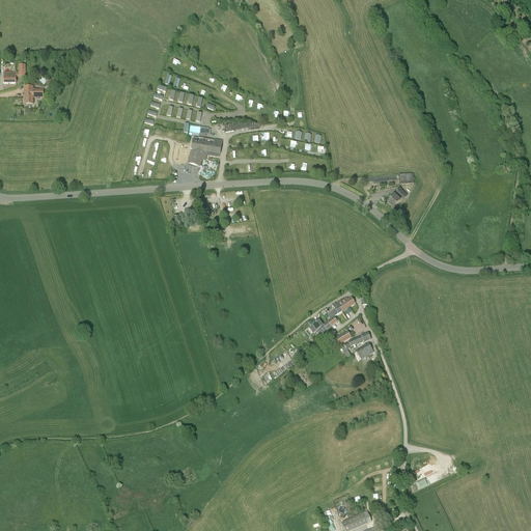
[(19,74),(8,74),(3,74),(3,84),(16,84),(16,78),(20,78),(20,77),(26,77),(26,65),(19,65),(19,74)]
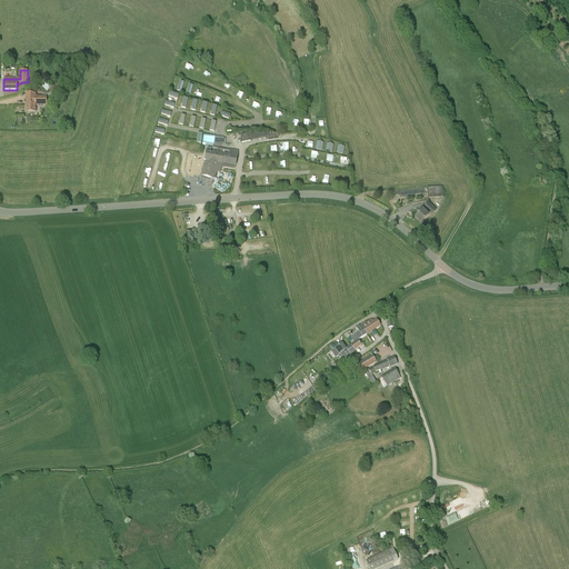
[(47,92),(49,90),(52,87),(47,81),(41,87),(47,92)]
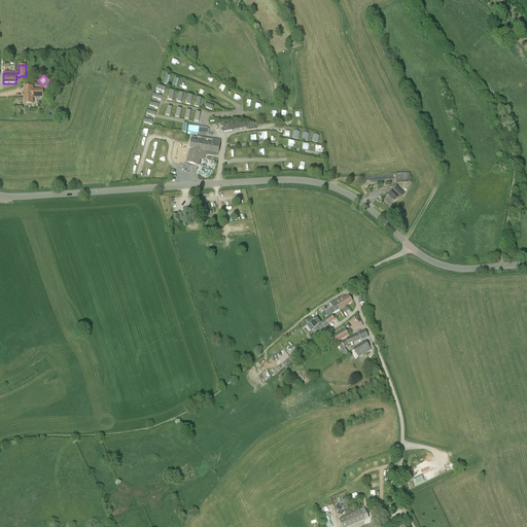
[(54,75),(48,80),(45,83),(50,89),(59,80),(54,75)]
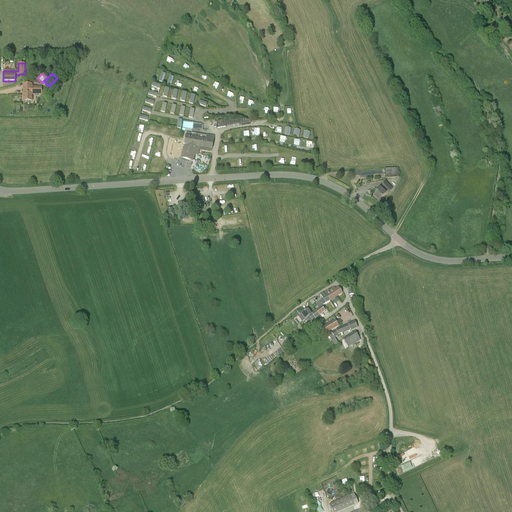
[(32,84),(29,84),(24,84),(24,101),(33,101),(33,97),(40,97),(40,82),(35,80),(32,80),(32,84)]
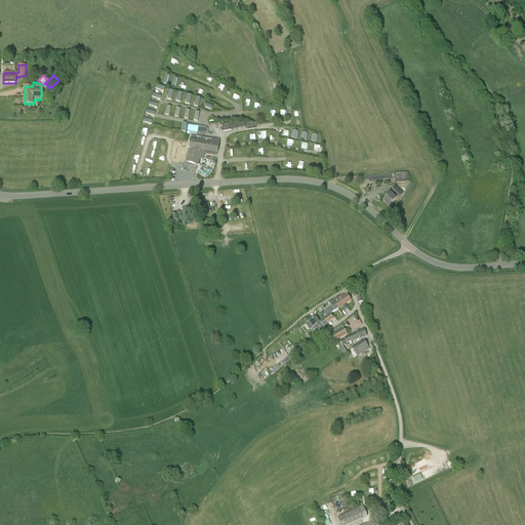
[(252,127),(252,123),(246,123),(240,124),(240,123),(239,124),(236,122),(218,126),(219,132),(232,130),(252,127)]
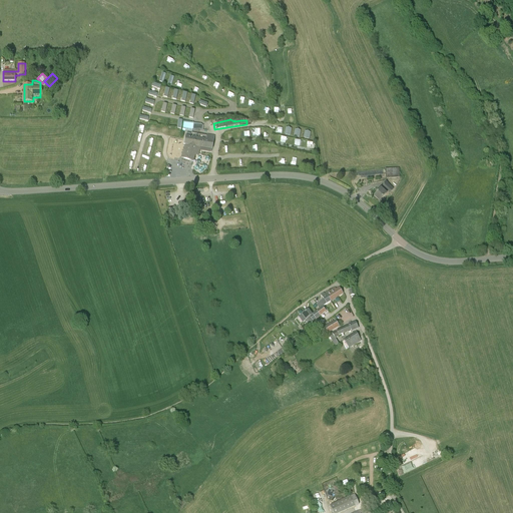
[(212,149),(214,136),(207,134),(206,136),(187,133),(186,136),(184,145),(185,145),(202,148),(203,147),(212,149)]
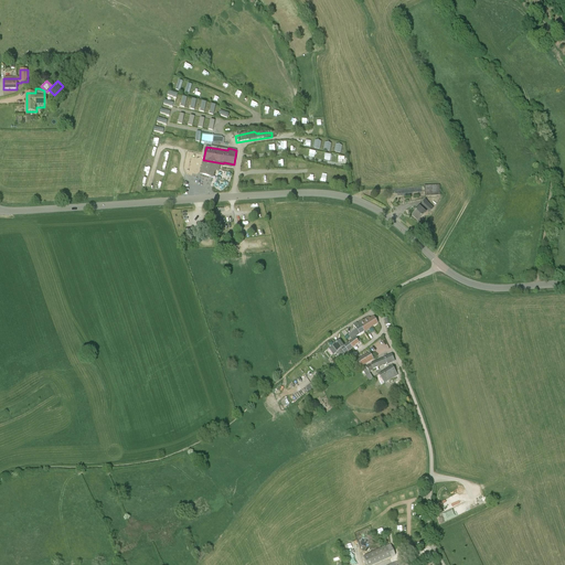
[(204,160),(202,169),(200,173),(213,178),(215,170),(219,171),(220,166),(223,166),(223,163),(204,160)]
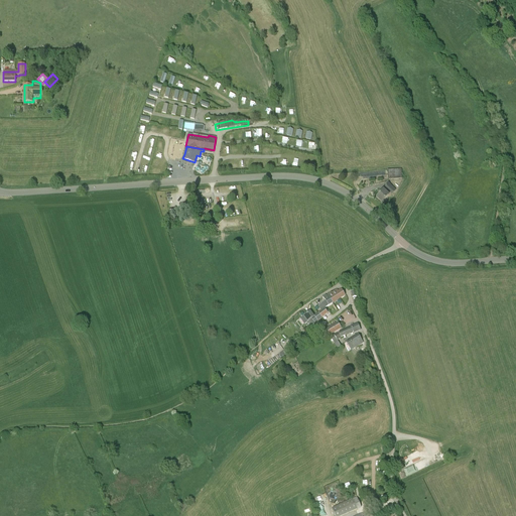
[(402,178),(401,169),(387,170),(388,179),(402,178)]
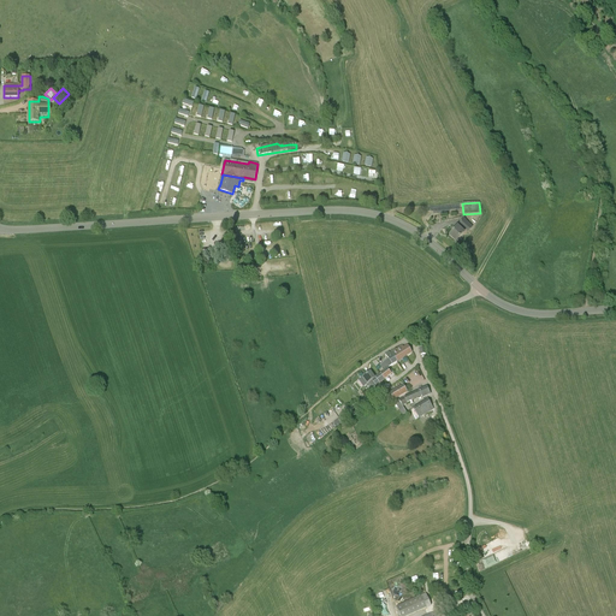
[(457,226),(454,232),(449,236),(455,242),(456,242),(465,232),(465,234),(466,231),(471,225),(463,219),(458,225),(460,226),(458,227),(457,226)]
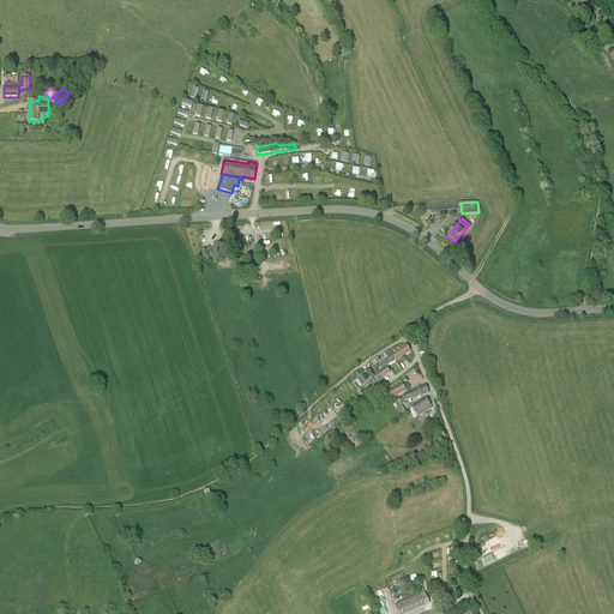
[(410,351),(407,345),(405,344),(401,348),(399,345),(396,347),(401,353),(403,350),(405,355),(410,351)]
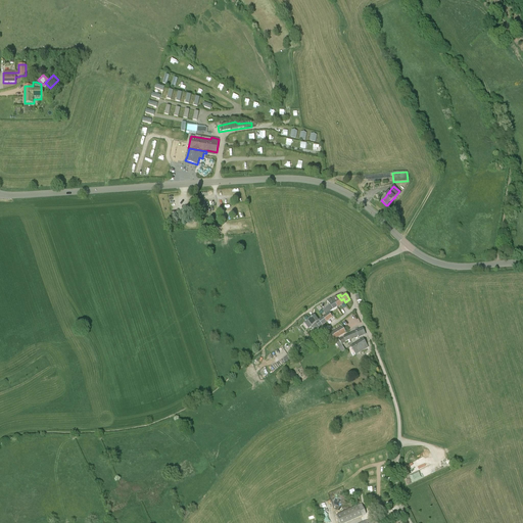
[(341,300),(337,295),(332,299),(338,306),(345,302),(343,298),(341,300)]
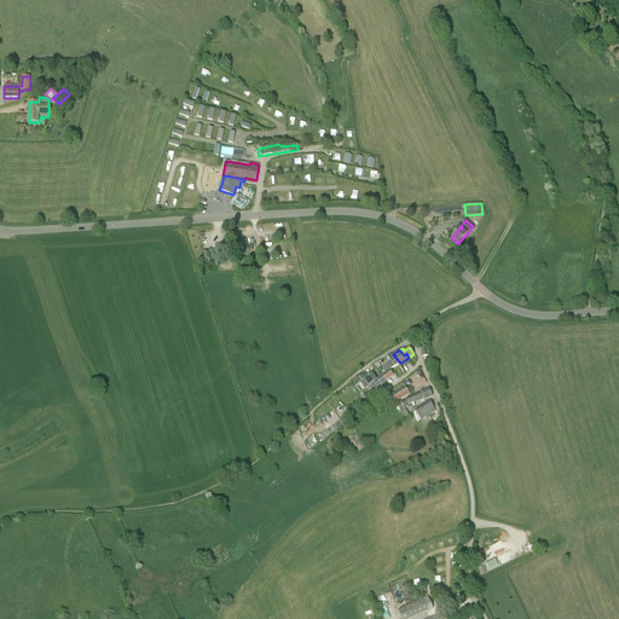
[(391,362),(394,366),(394,368),(400,363),(393,354),(392,356),(391,353),(387,356),(391,362)]
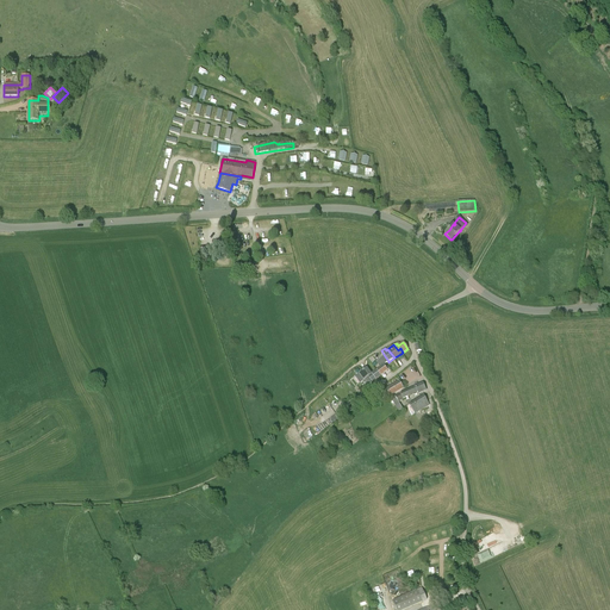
[(388,361),(385,356),(380,359),(377,362),(380,367),(388,361)]
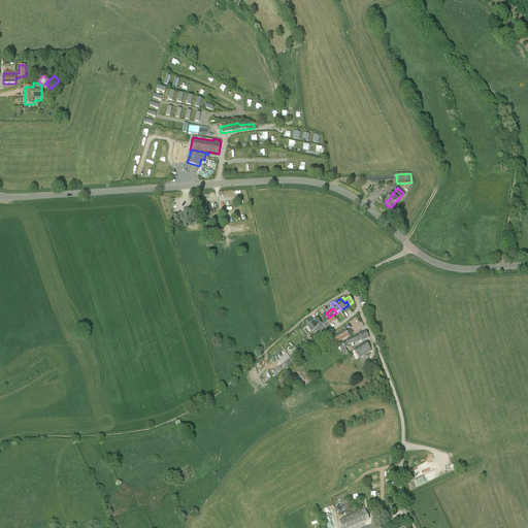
[(336,319),(334,316),(332,317),(331,316),(325,321),(329,325),(335,321),(335,320),(336,319)]
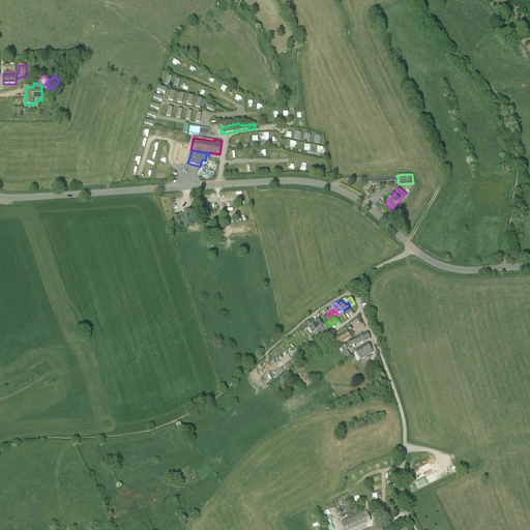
[(313,333),(316,330),(322,325),(319,320),(308,327),(313,333)]
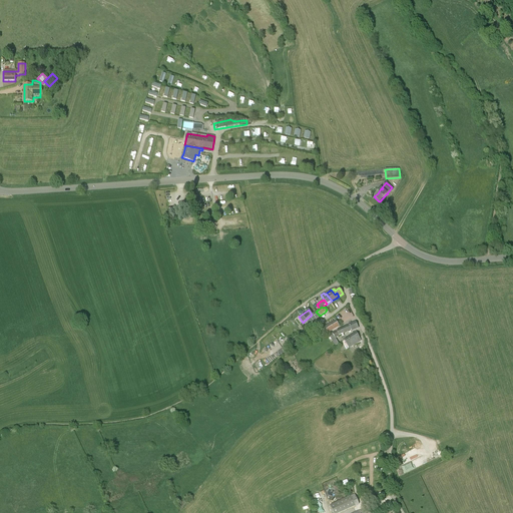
[(316,320),(312,315),(306,320),(310,324),(316,320)]
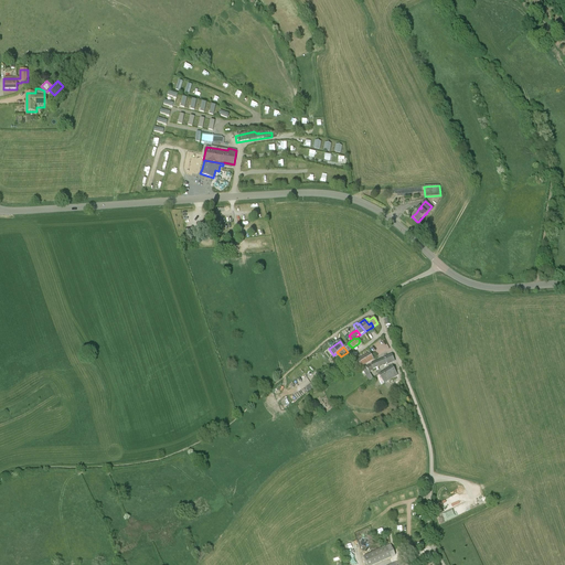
[(364,358),(366,363),(373,360),(370,354),(364,358)]
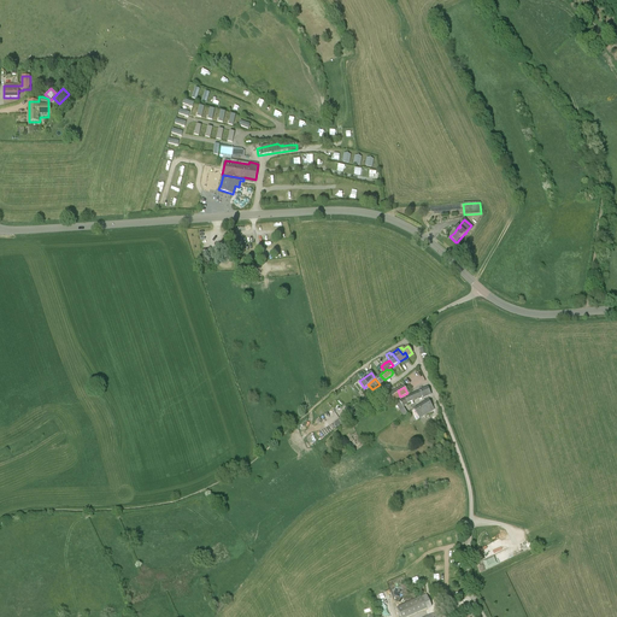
[(423,399),(425,398),(430,395),(428,388),(419,392),(423,399)]
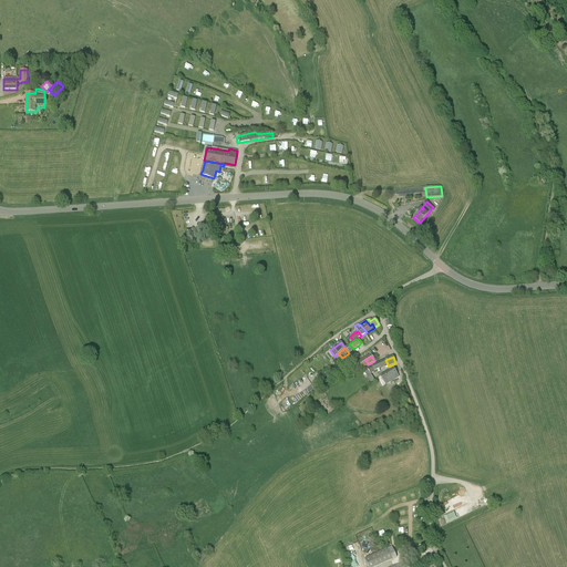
[(368,364),(366,359),(359,362),(362,368),(368,364)]
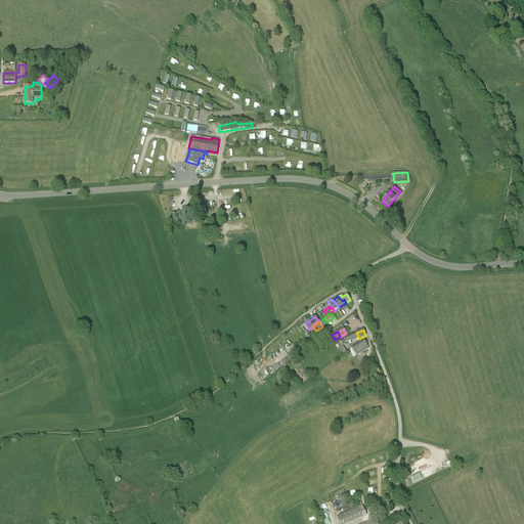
[(344,339),(343,340),(345,344),(346,344),(346,343),(352,341),(350,336),(344,339)]
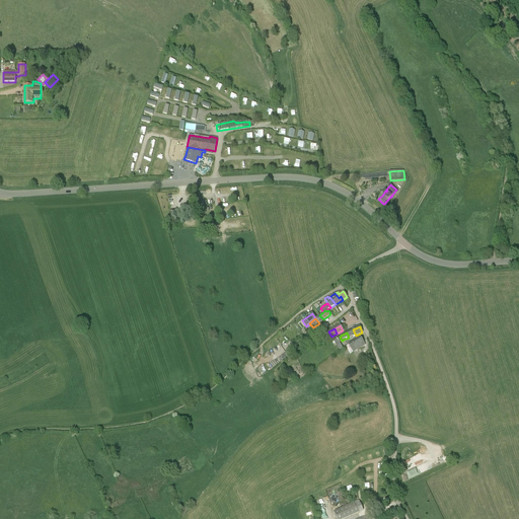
[(338,337),(334,340),(337,345),(340,343),(342,341),(340,337),(338,337)]
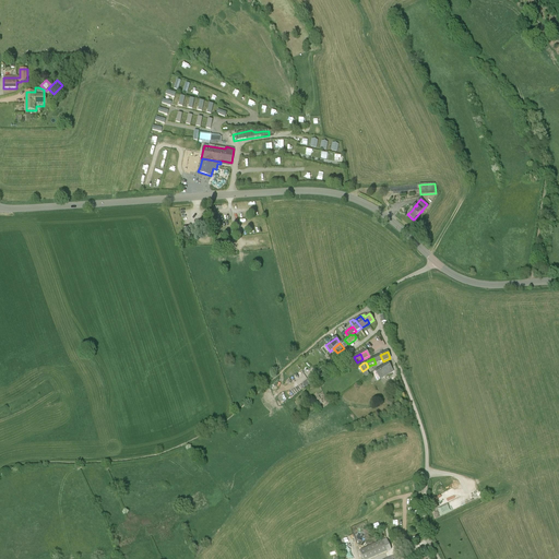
[(388,363),(383,366),(375,371),(372,372),(373,376),(377,373),(378,376),(375,378),(377,380),(380,379),(393,370),(388,363)]
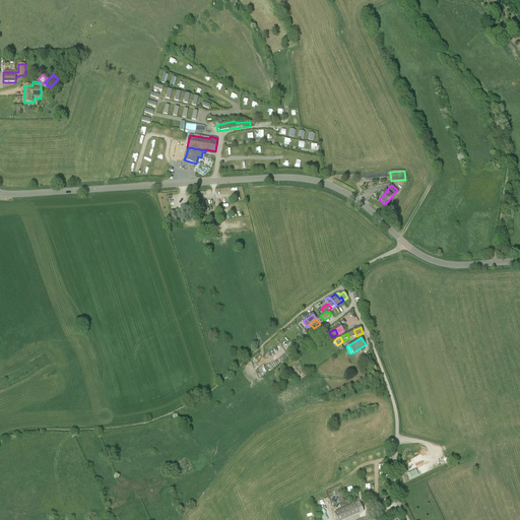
[(270,366),(272,369),(296,352),(293,349),(270,366)]
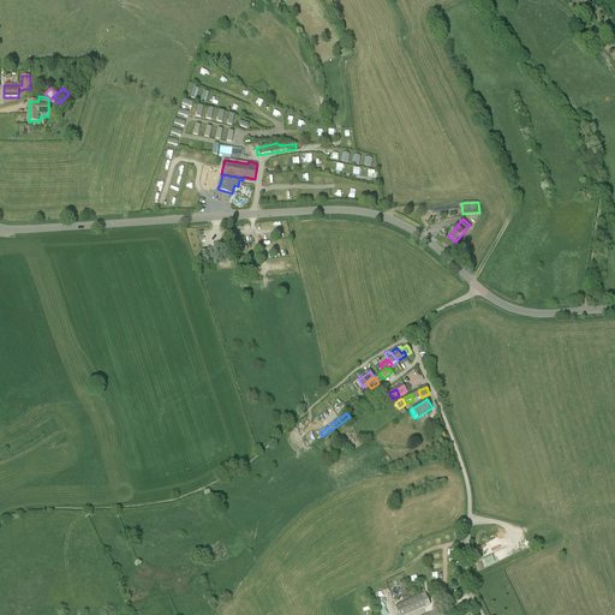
[(407,614),(430,605),(425,592),(395,605),(399,614),(407,614)]
